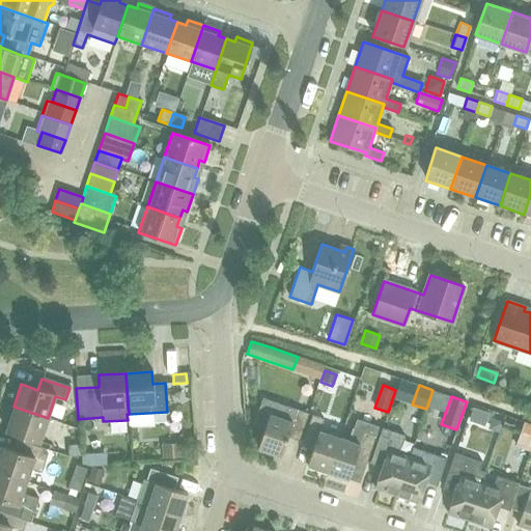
[(299,441),(308,413),(262,397),(253,425),(264,428),(257,448),(281,456),(288,437),(299,441)]
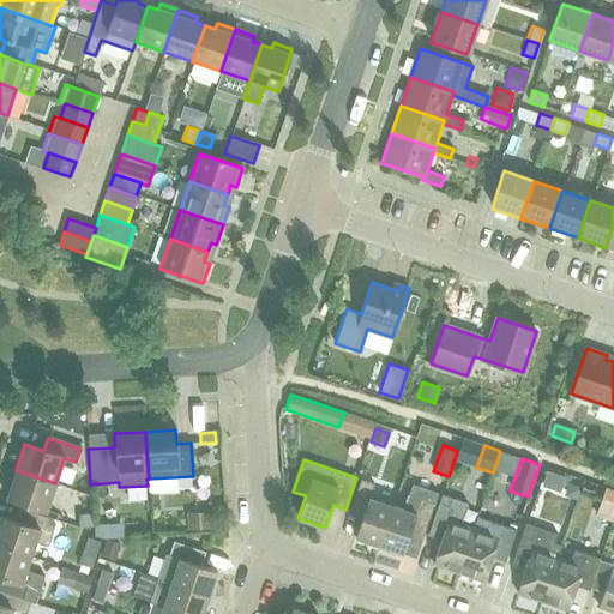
[(55,483),(16,470),(6,499),(46,512),(55,483)]
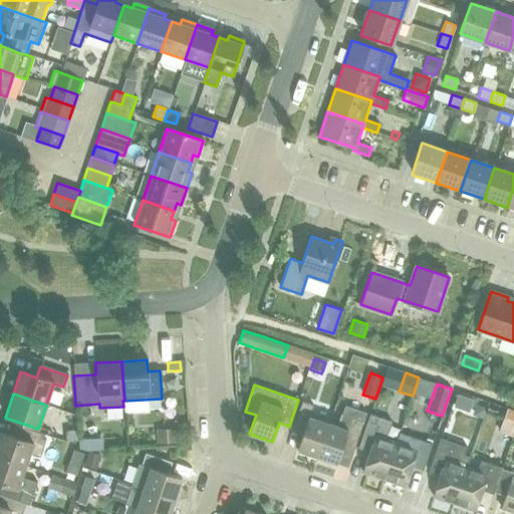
[(458,395),(454,407),(469,412),(473,400),(458,395)]
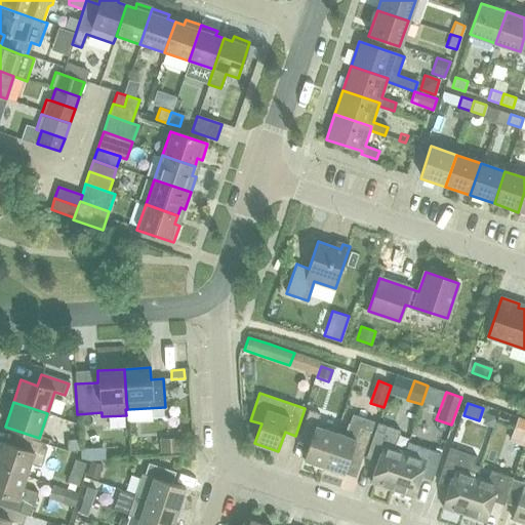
[(324,467),(335,433),(316,426),(320,413),(309,409),(299,437),(311,441),(304,459),(324,467)]
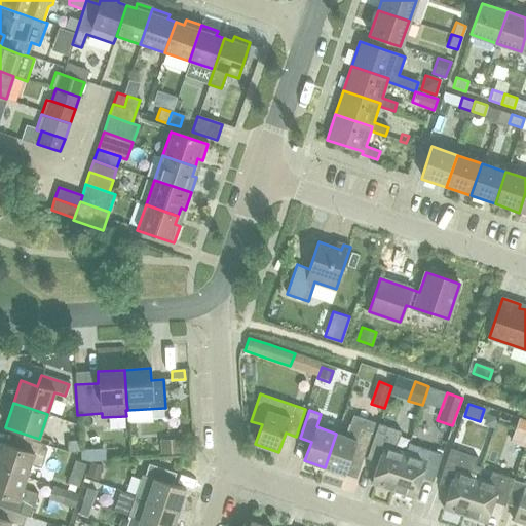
[(336,434),(325,467),(345,475),(351,455),(363,459),(375,422),(353,414),(345,437),(336,434)]
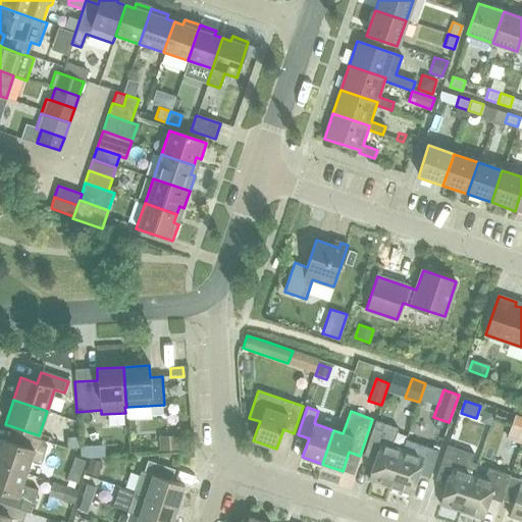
[(389,486),(403,450),(392,446),(398,428),(376,420),(364,455),(375,459),(368,479),(389,486)]
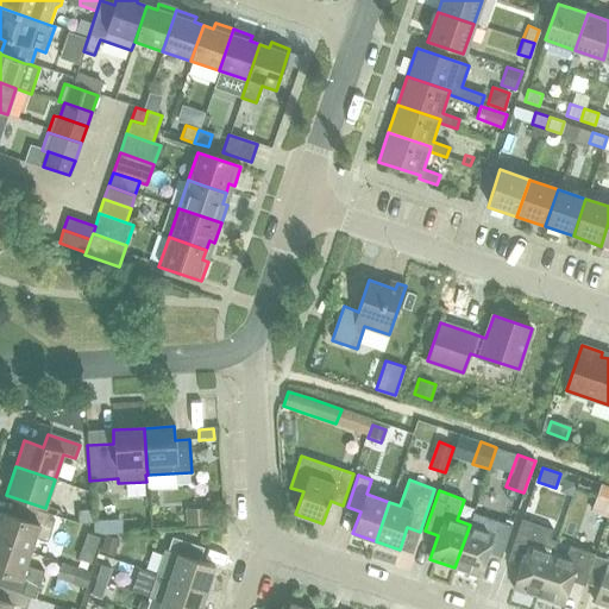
[(0,510),(0,540),(30,551),(35,538),(46,541),(54,520),(48,519),(49,514),(18,503),(13,515),(0,512),(0,510)]
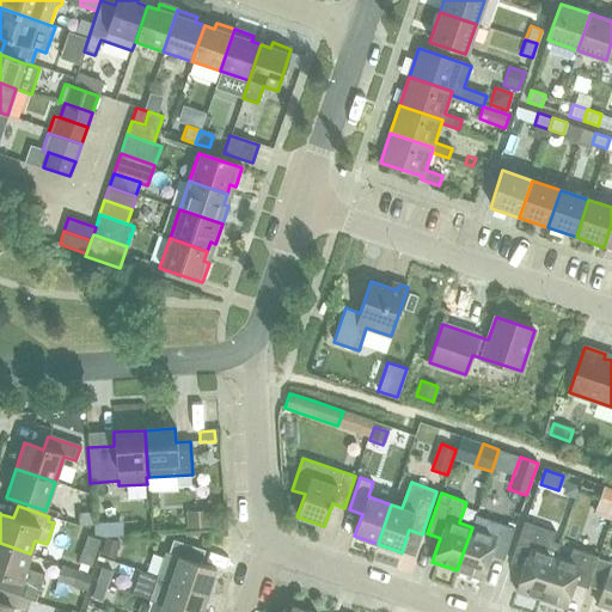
[(78,526),(92,526),(92,513),(78,514),(78,526)]
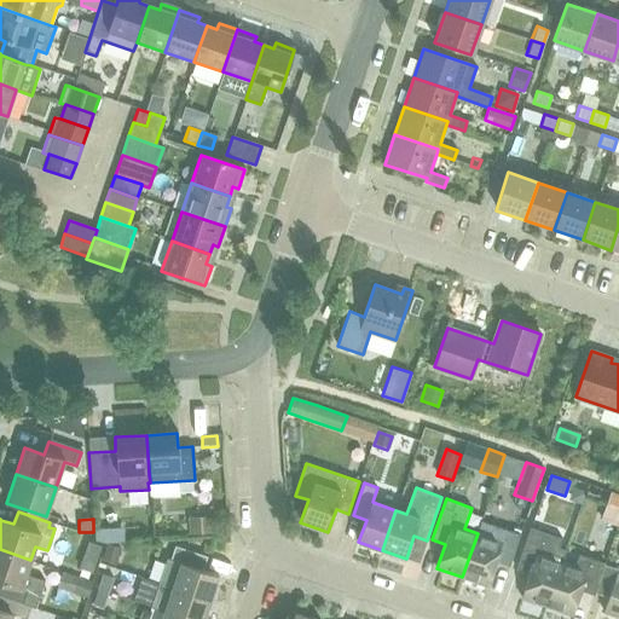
[(212,519),(187,520),(189,537),(213,536),(212,519)]
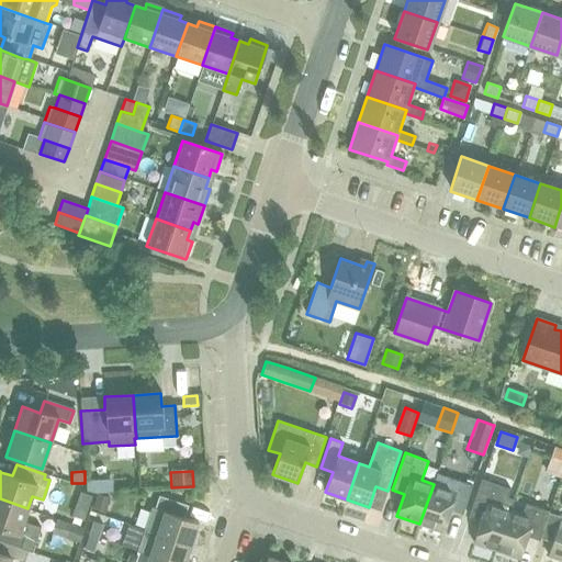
[(434,484),(419,524),(442,532),(450,509),(462,514),(472,485),(449,476),(437,473),(434,484)]
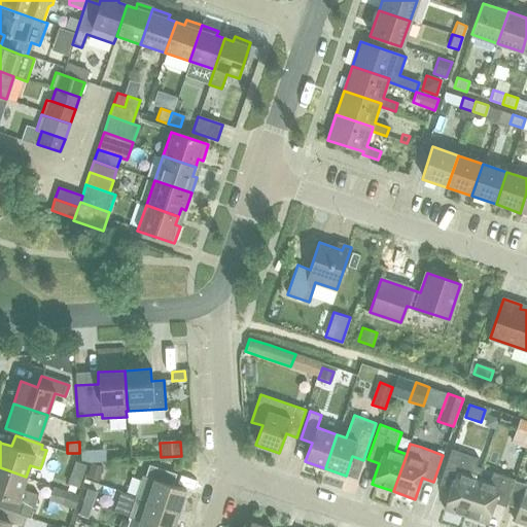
[(93,449),(80,449),(80,459),(90,462),(94,462),(93,449)]
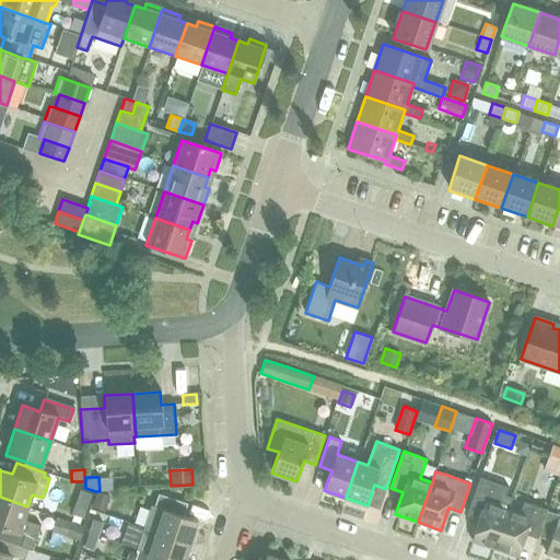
[(494,548),(509,509),(512,498),(505,496),(509,487),(480,477),(467,514),(479,518),(471,540),(494,548)]
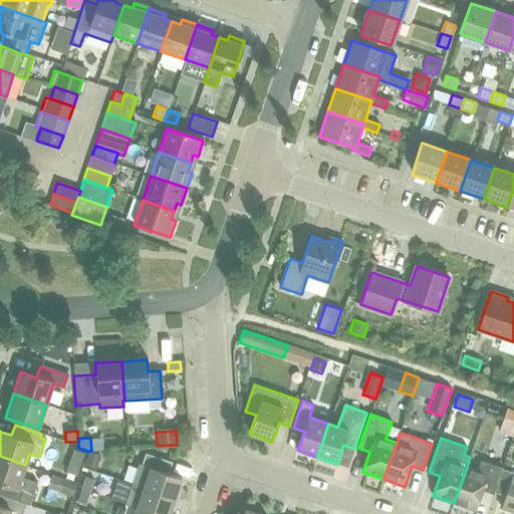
[(73,450),(69,461),(80,465),(84,454),(73,450)]
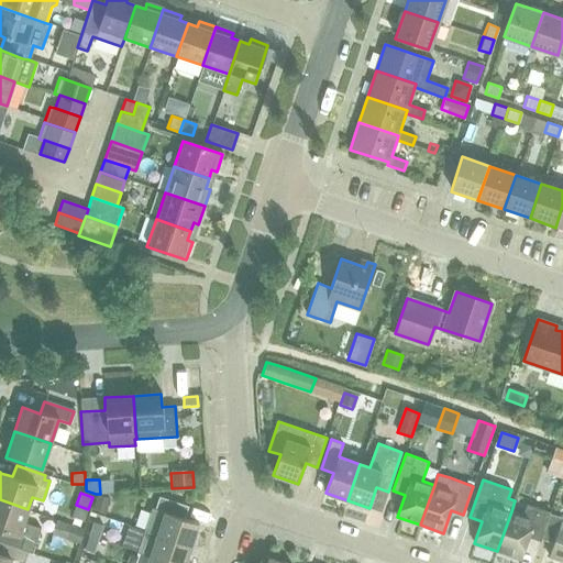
[(98,495),(92,510),(105,514),(109,499),(98,495)]
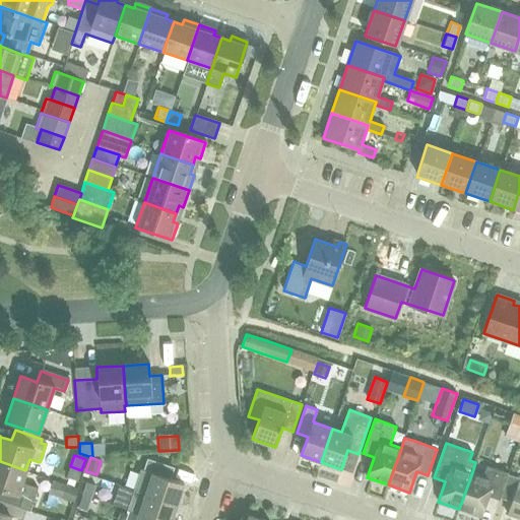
[(134,490),(177,504),(184,483),(171,479),(174,467),(147,458),(143,470),(140,469),(134,490)]
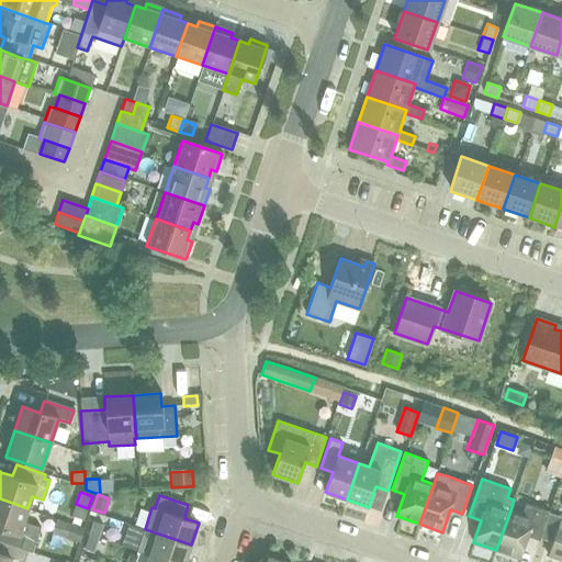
[(27,508),(0,498),(0,540),(21,548),(32,552),(40,527),(23,521),(27,508)]
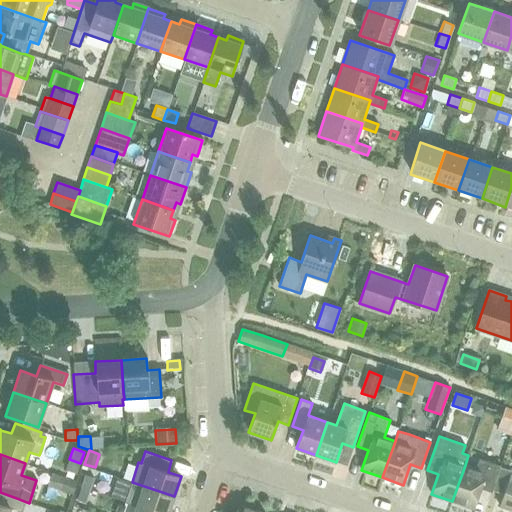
[(465,465),(452,501),(473,509),(480,488),(491,492),(492,491),(500,466),(479,458),(475,469),(465,465)]
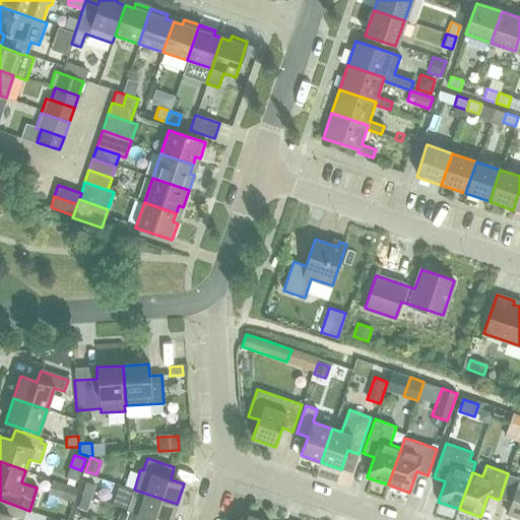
[(508,473),(500,499),(511,503),(518,482),(519,477),(508,473)]
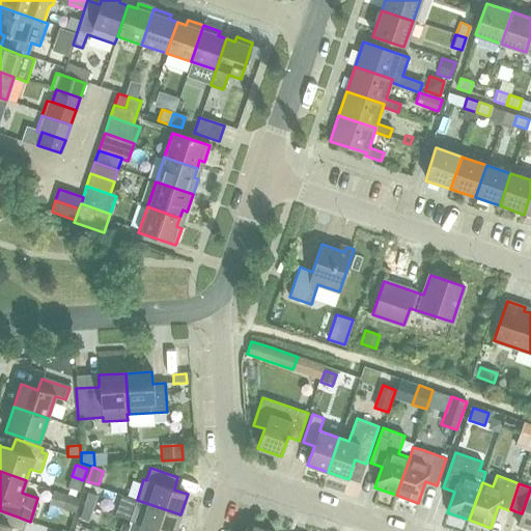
[(92,508),(98,495),(87,492),(83,505),(92,508)]
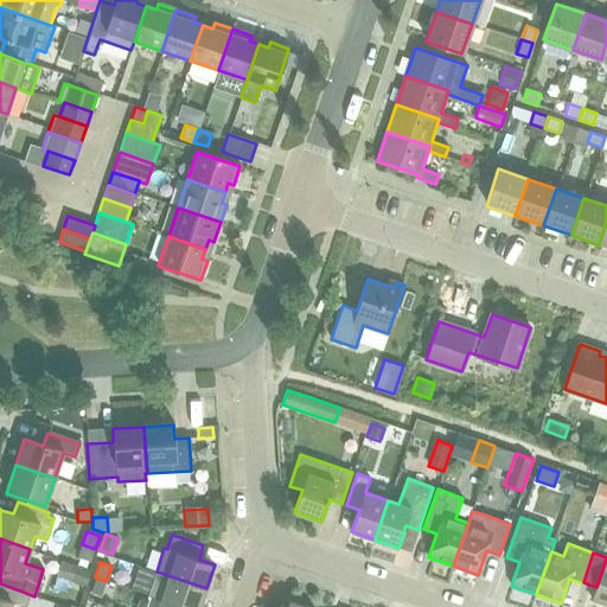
[(596,587),(592,600),(606,605),(606,563),(605,563),(596,587)]
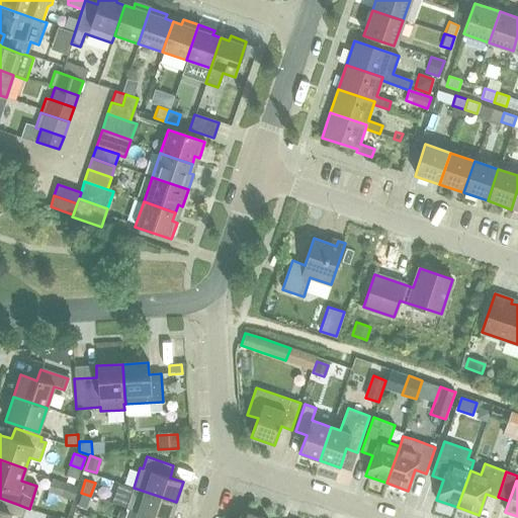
[(63,485),(59,497),(71,501),(76,489),(63,485)]
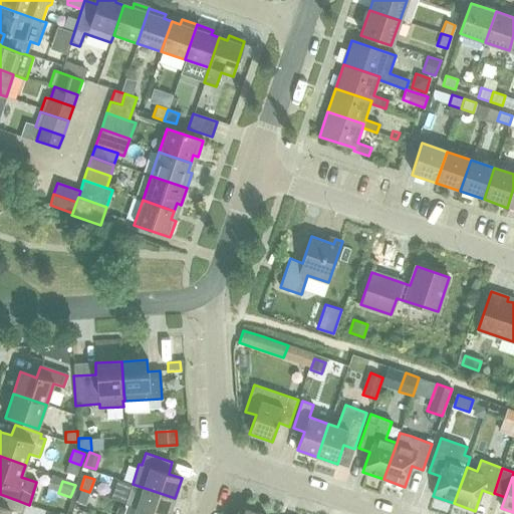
[(169,513),(175,498),(133,484),(125,504),(137,507),(156,513),(169,513)]
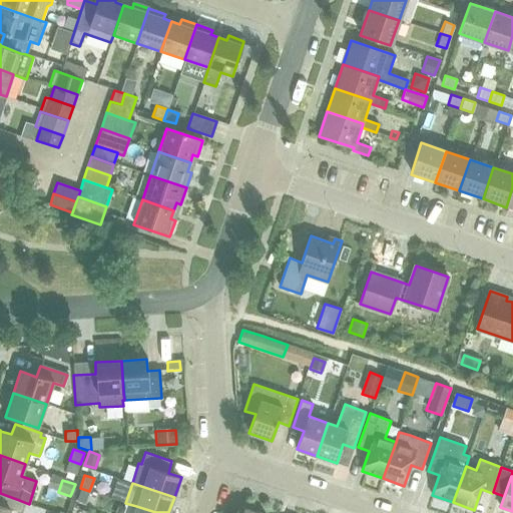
[(85,503),(89,491),(80,488),(76,500),(85,503)]
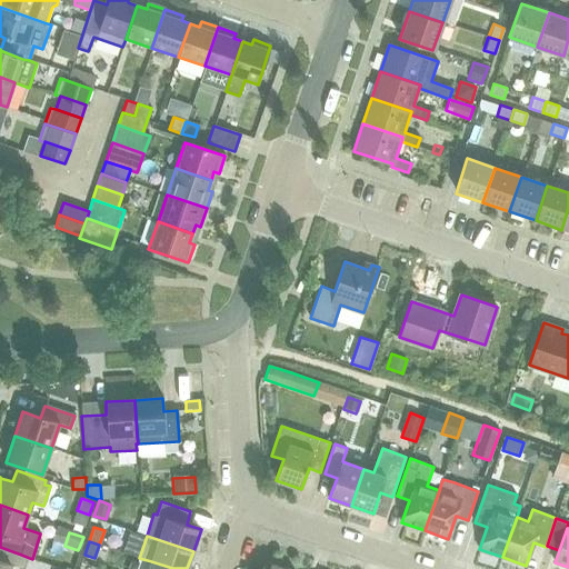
[(0,568),(22,568),(18,567),(21,555),(0,547),(0,568)]
